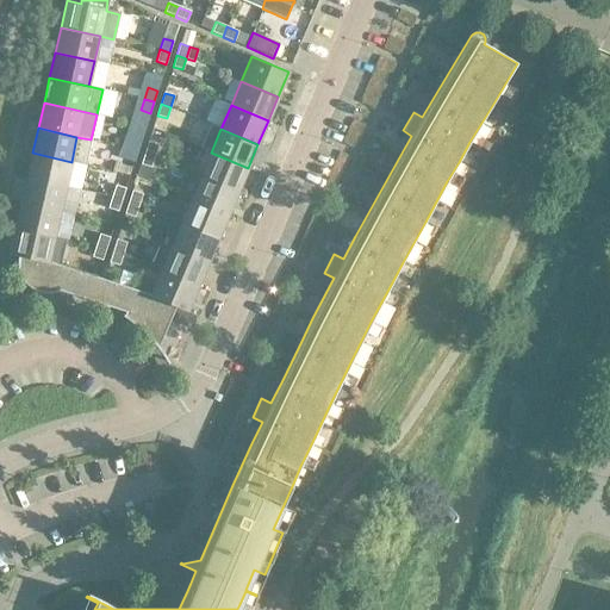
[(132,137),(129,148),(138,151),(142,139),(132,137)]
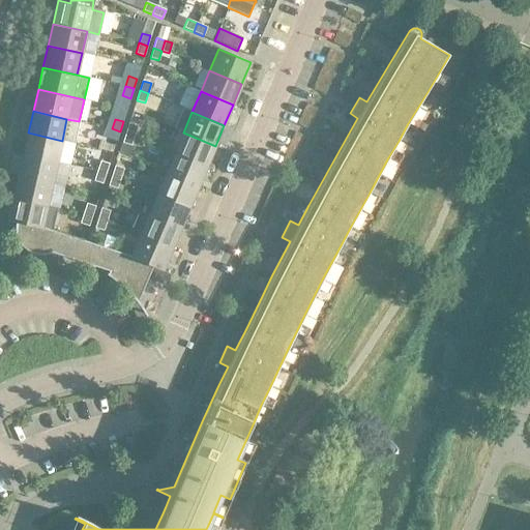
[(137,125),(129,123),(126,134),(134,136),(137,125)]
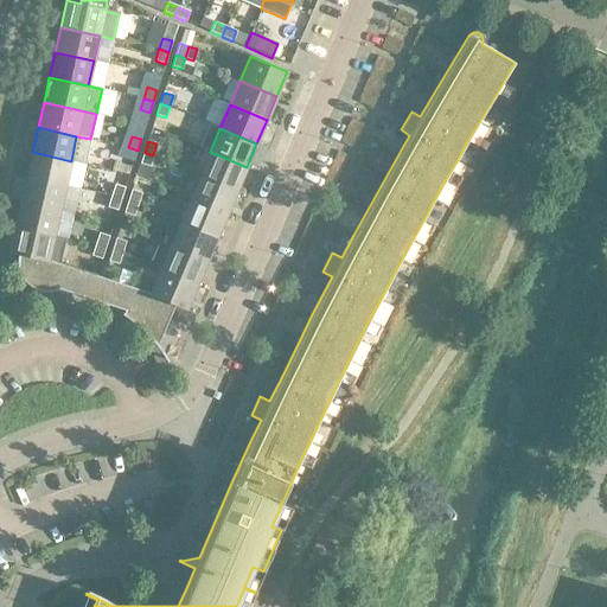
[(138,151),(128,147),(123,159),(134,161),(138,151)]
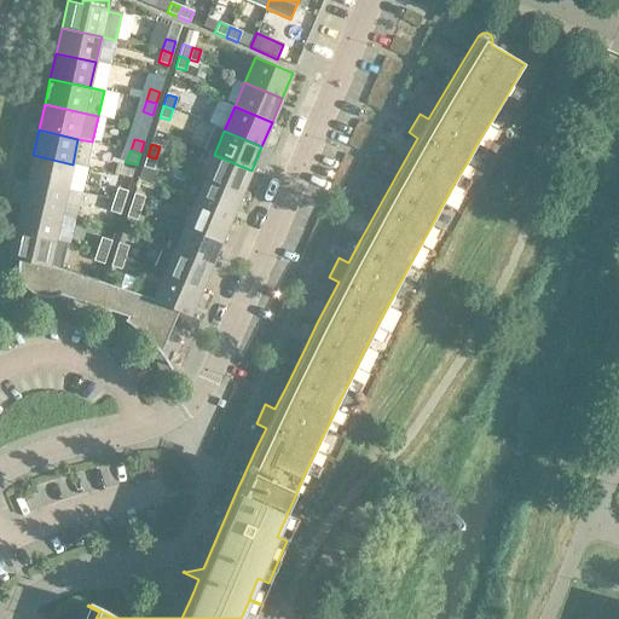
[(73,165),(33,155),(27,181),(67,190),(73,165)]
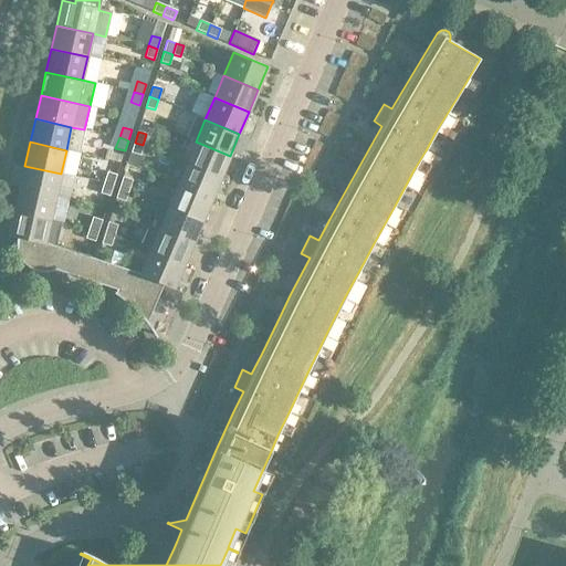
[(230,156),(196,142),(186,164),(220,178),(230,156)]
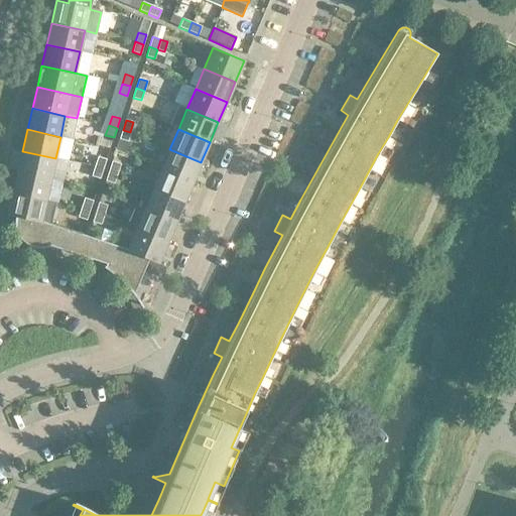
[(130,132),(123,130),(120,139),(127,142),(130,132)]
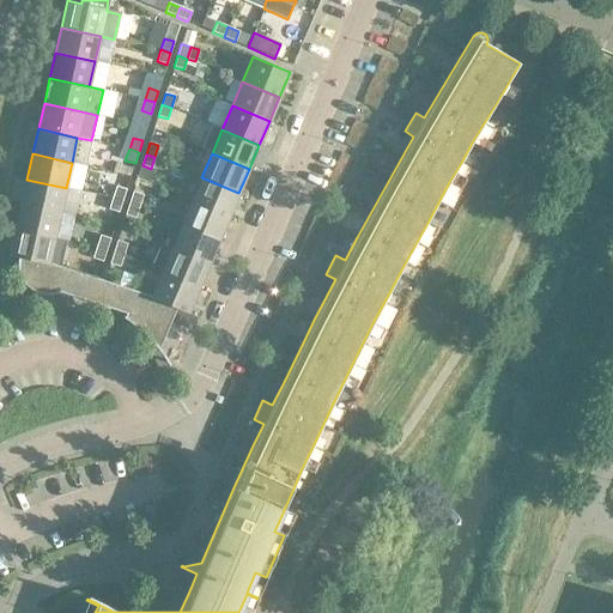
[(115,164),(113,173),(131,176),(132,168),(115,164)]
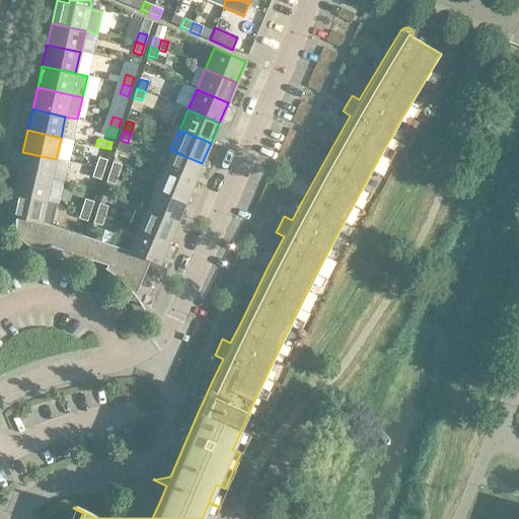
[(202,163),(170,150),(162,170),(194,184),(202,163)]
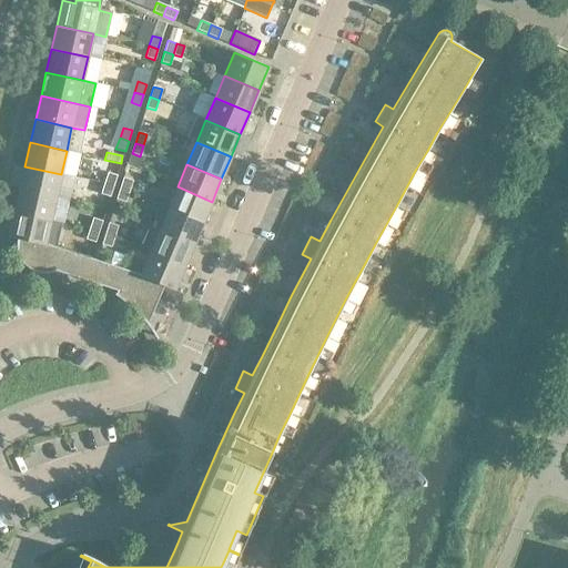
[(61,174),(24,166),(19,190),(56,198),(61,174)]
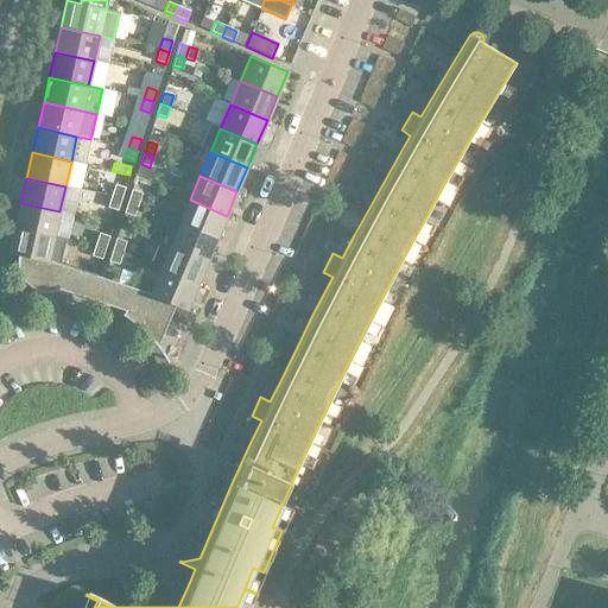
[(116,185),(112,197),(122,200),(126,189),(116,185)]
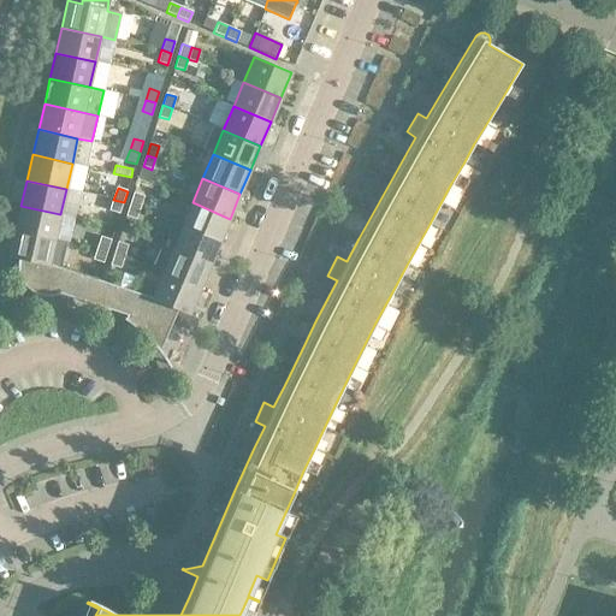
[(143,196),(135,193),(131,205),(140,207),(143,196)]
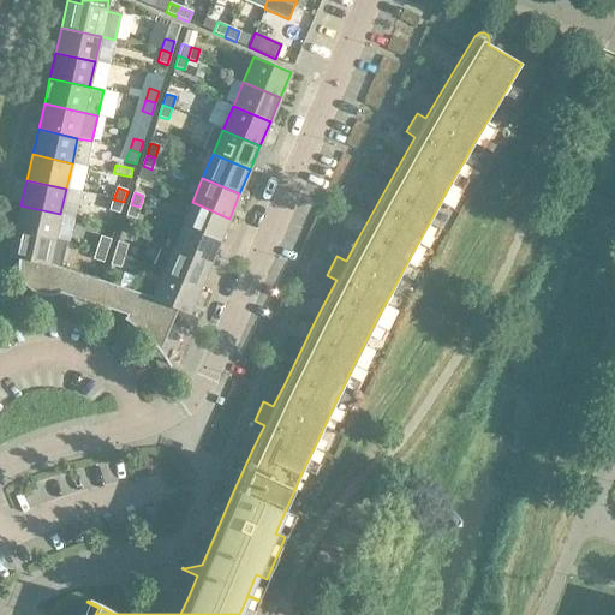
[(124,202),(113,199),(109,210),(120,214),(124,202)]
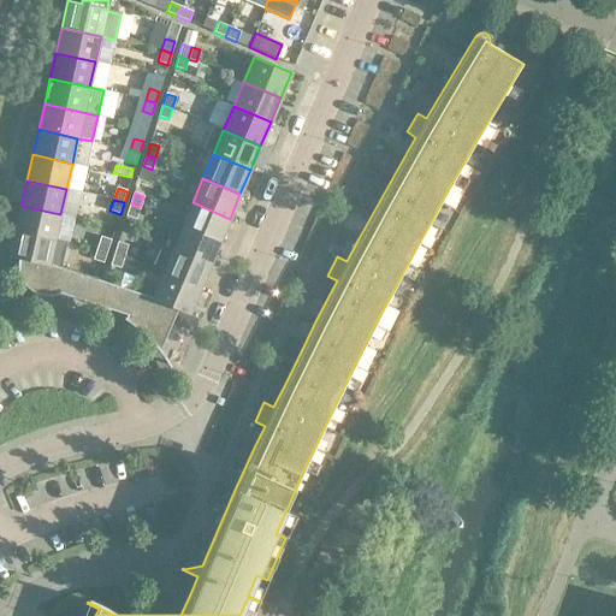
[(230,219),(193,202),(182,226),(219,242),(230,219)]
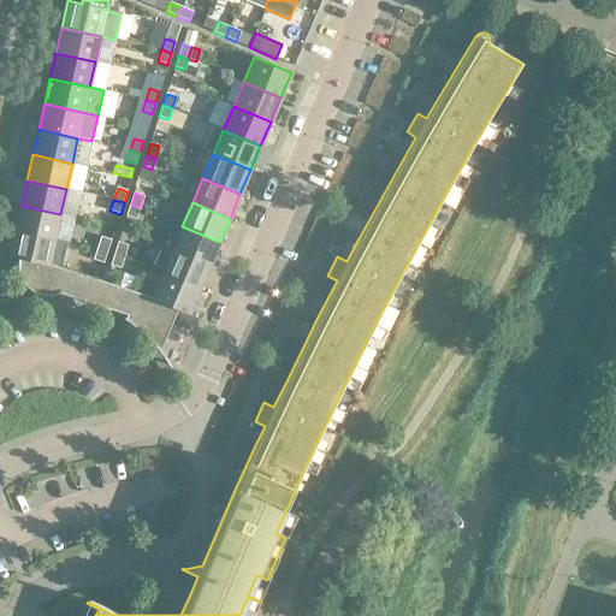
[(140,207),(131,205),(128,217),(136,219),(140,207)]
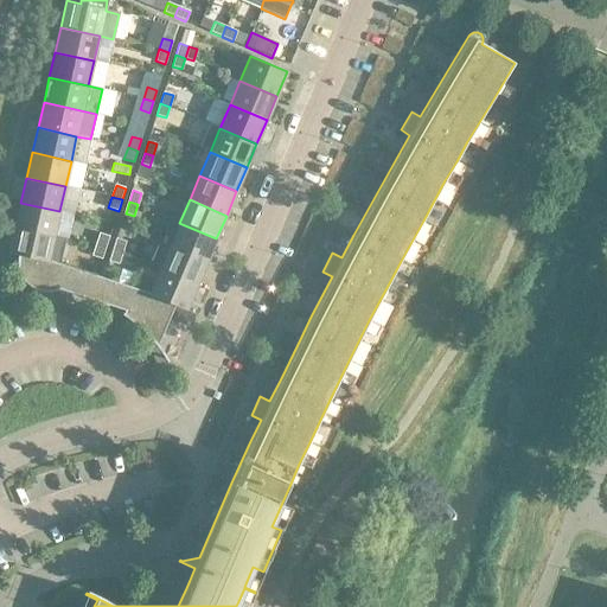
[(59,211),(20,203),(14,228),(53,236),(59,211)]
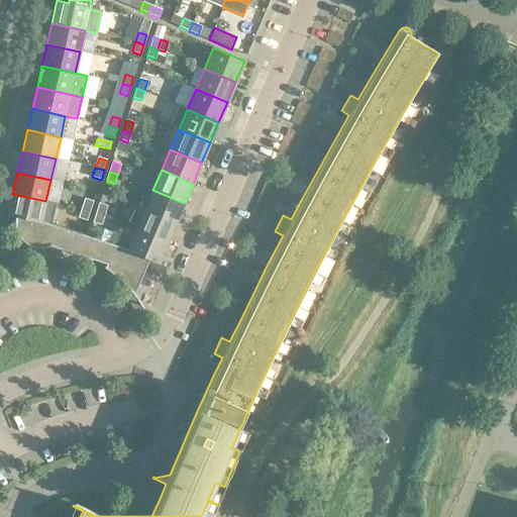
[(184,203),(152,190),(144,210),(176,223),(184,203)]
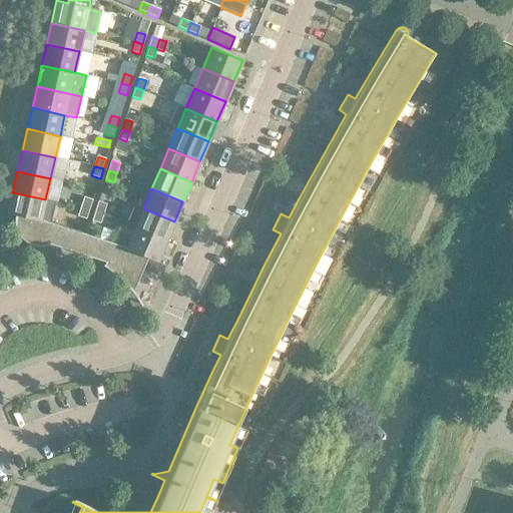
[(45,199),(12,192),(7,214),(15,215),(40,221),(40,220),(45,199)]
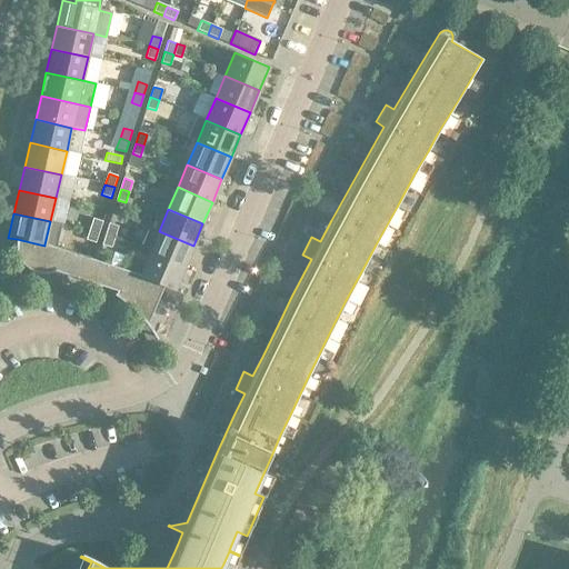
[(95,219),(91,230),(100,232),(103,222),(95,219)]
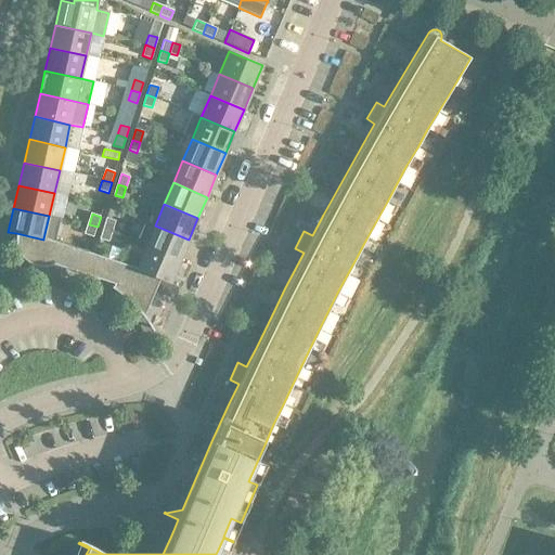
[(115,221),(107,219),(104,229),(111,232),(115,221)]
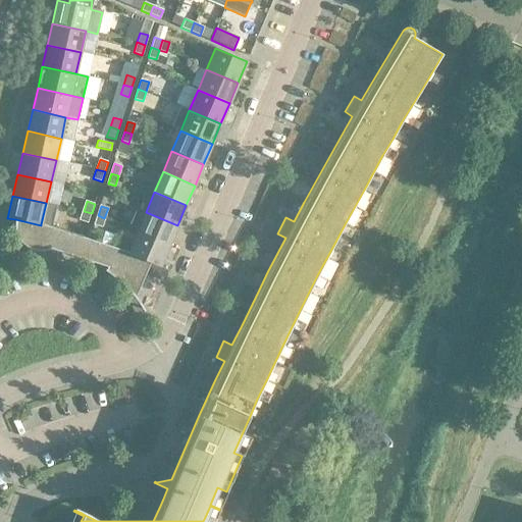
[(92,213),(84,211),(80,220),(89,223),(92,213)]
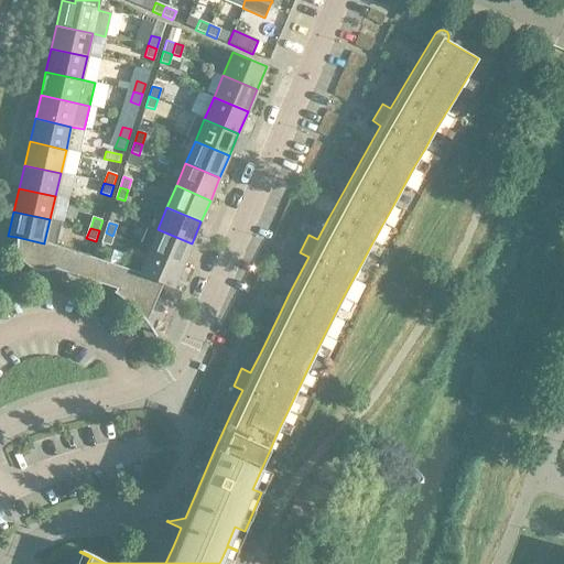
[(192,243),(158,229),(149,251),(183,266),(192,243)]
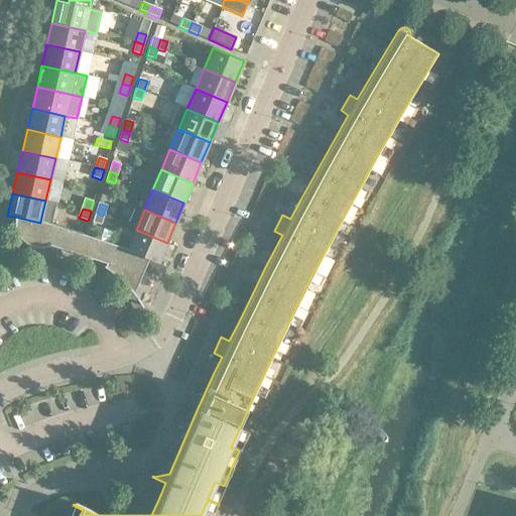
[(103,216),(97,213),(94,223),(100,225),(103,216)]
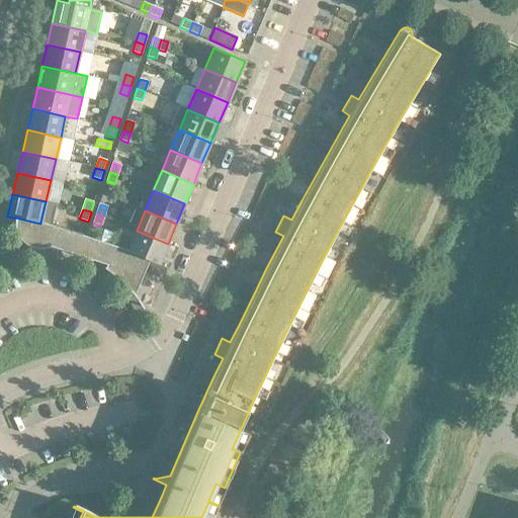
[(40,224),(15,218),(15,229),(19,239),(21,241),(23,243),(25,245),(27,246),(29,247),(32,248),(34,249),(37,249),(39,249),(42,249),(46,249),(48,248),(51,247),(78,256),(84,237),(40,223),(40,224)]
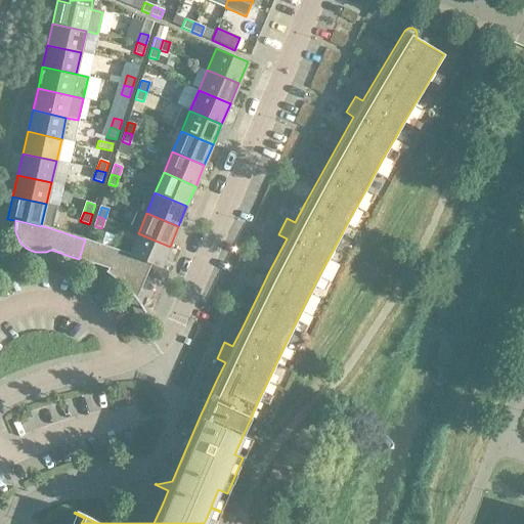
[(138,233),(129,254),(129,255),(150,264),(161,268),(170,247),(138,233)]
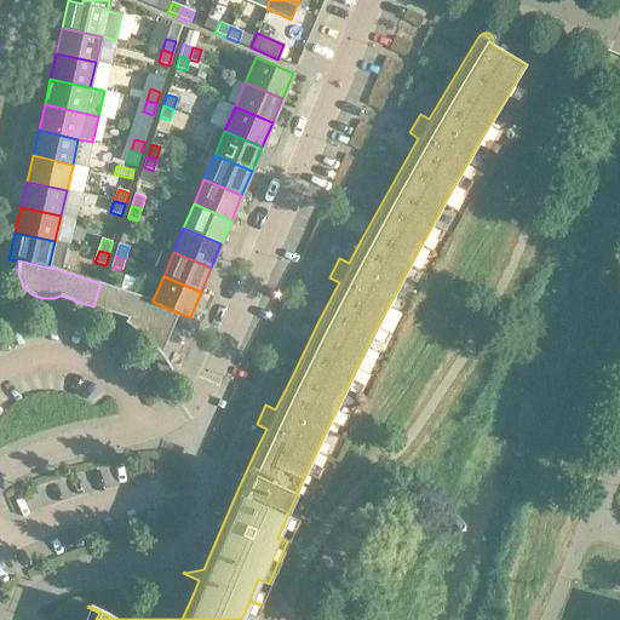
[(153,300),(101,283),(93,306),(127,317),(126,321),(125,320),(124,322),(137,331),(148,342),(160,355),(161,354),(161,352),(178,313),(153,302),(153,300)]
